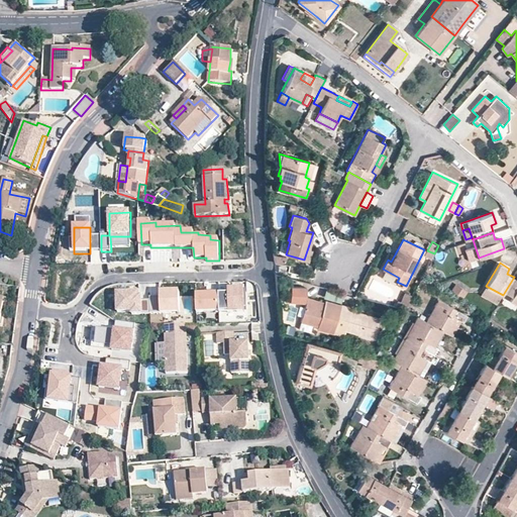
[(516,279),(514,277),(503,295),(516,303),(516,279)]
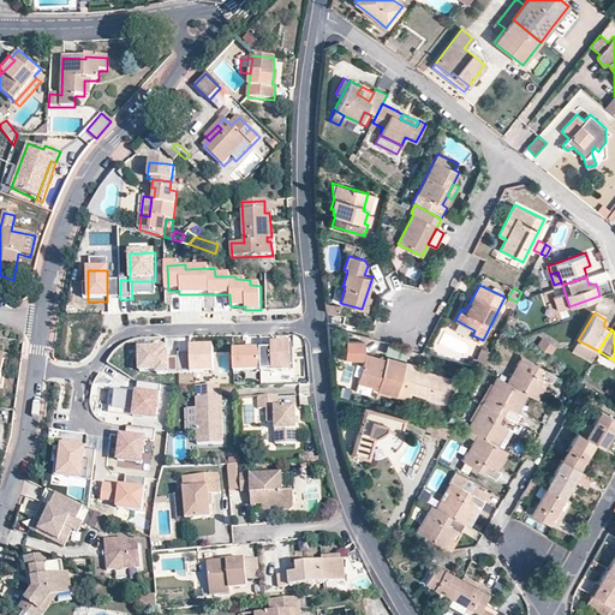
[(364,353),(368,342),(345,335),(342,344),(347,345),(344,354),(364,360),(364,358),(365,353),(364,353)]
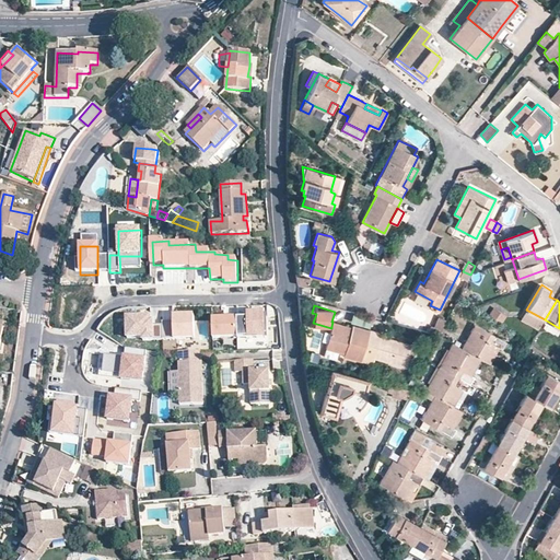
[(489,314),(501,323),(505,316),(493,307),(489,314)]
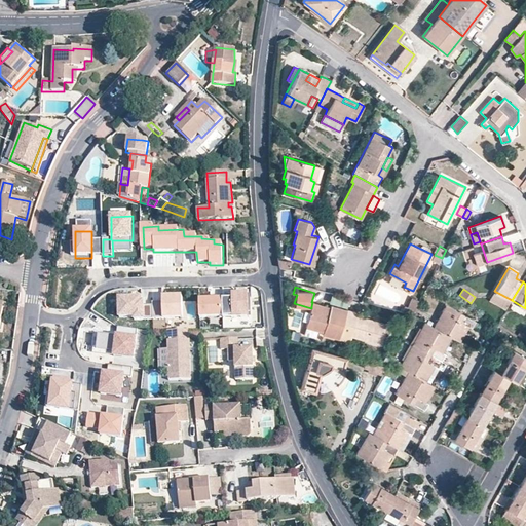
[(490,299),(508,309),(512,300),(494,291),(490,299)]
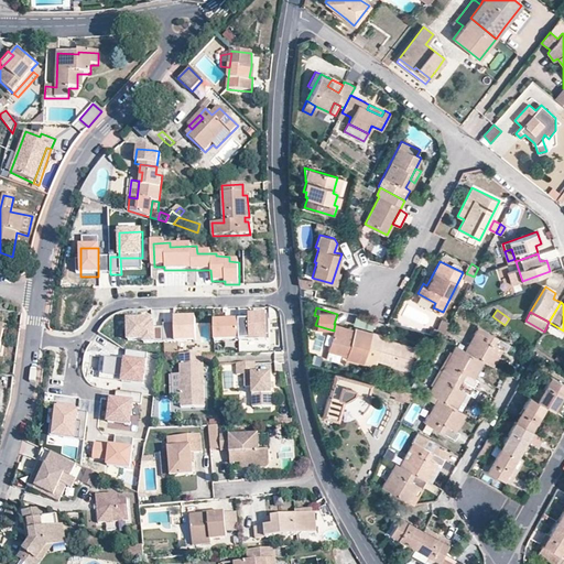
[(250,321),(239,322),(240,339),(240,342),(268,340),(267,316),(259,316),(250,317),(250,321)]
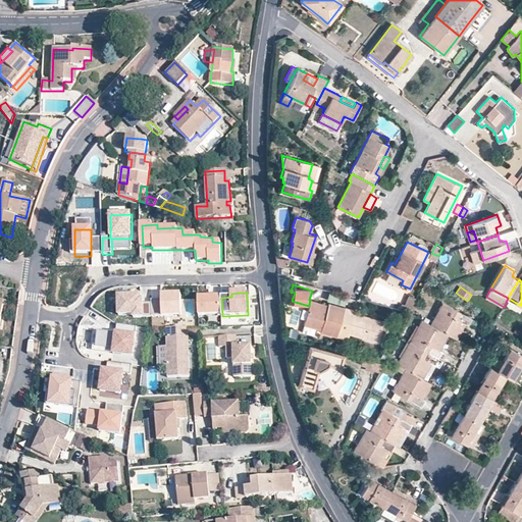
[(152,301),(152,316),(181,315),(181,295),(171,295),(162,296),(162,300),(152,301)]
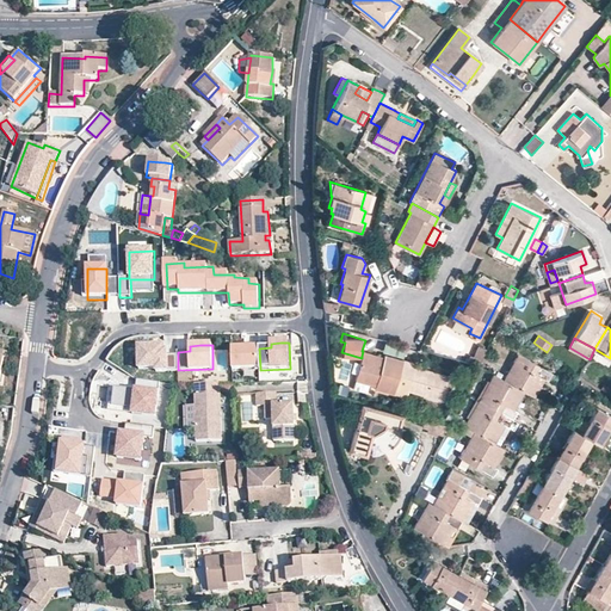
[(475,345),(473,359),(481,360),(483,346),(475,345)]
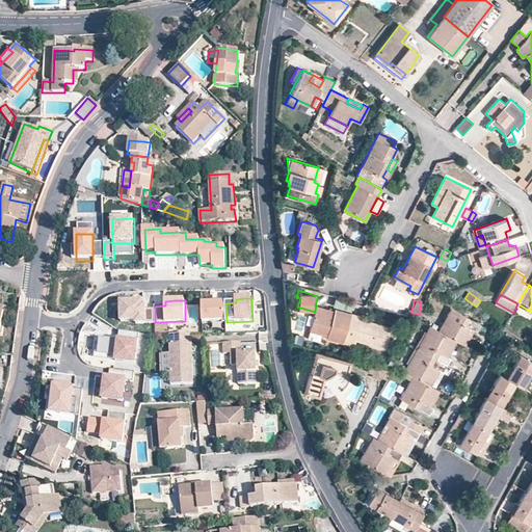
[(144,322),(144,303),(125,303),(125,322),(144,322)]
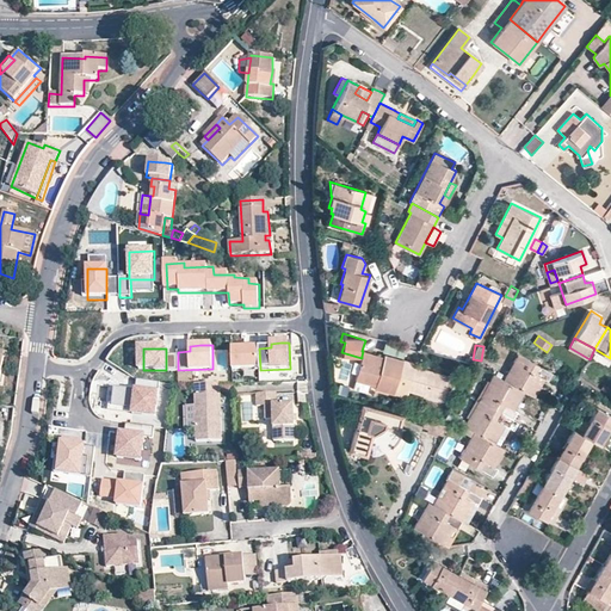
[(246,349),(232,349),(233,369),(260,368),(259,349),(246,349)]
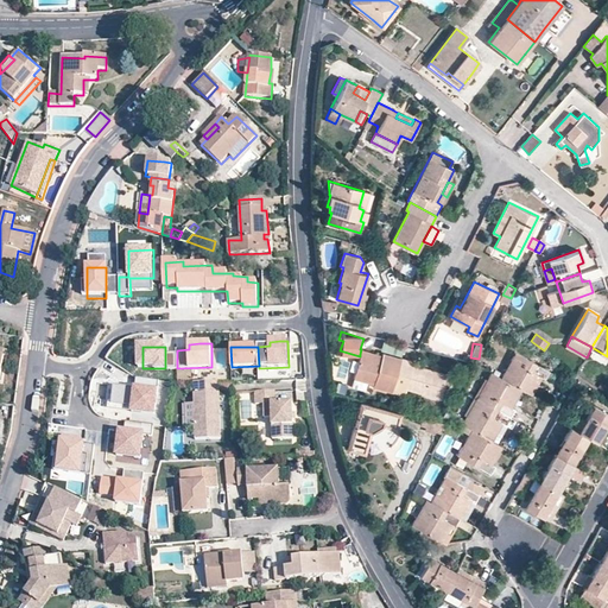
[(361,349),(360,354),(375,359),(374,366),(379,367),(381,355),(361,349)]
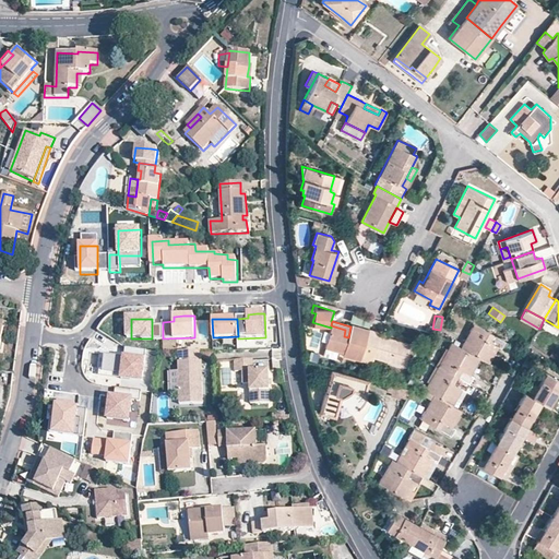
[(480,357),(489,363),(495,354),(490,352),(496,344),(499,346),(501,347),(506,340),(474,323),(462,346),(480,357)]
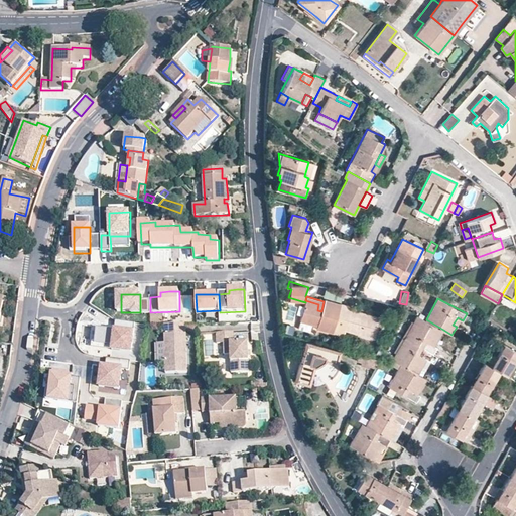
[(316,328),(333,332),(340,306),(341,303),(325,299),(324,301),(321,311),(317,310),(318,304),(305,300),(299,319),(311,324),(316,325),(316,328)]
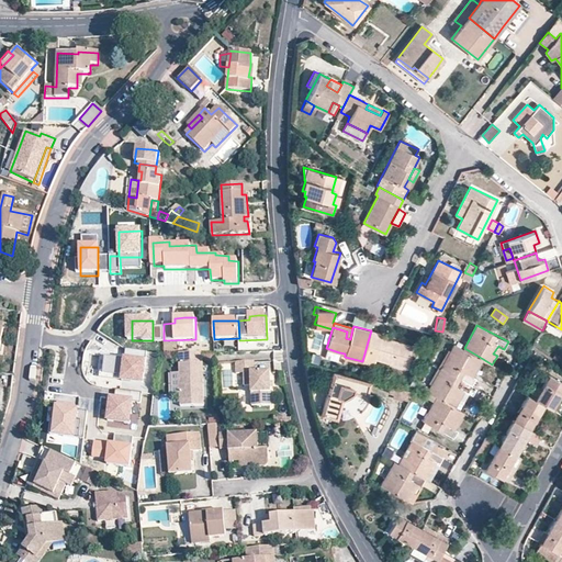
[(370,334),(362,361),(373,364),(374,358),(407,368),(414,346),(381,336),(370,334)]
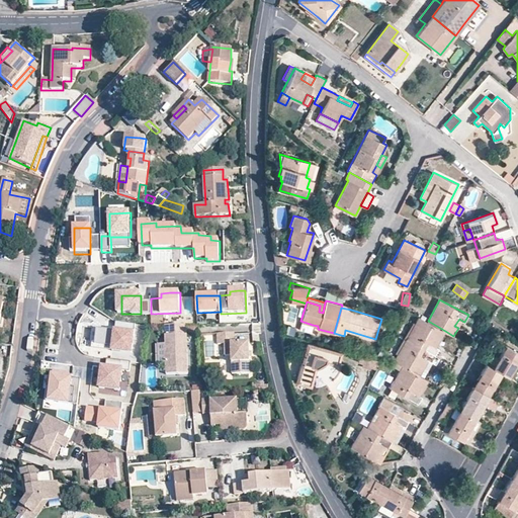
[(441,338),(445,331),(428,321),(419,316),(415,323),(419,326),(411,340),(432,352),(435,347),(433,345),(438,337),(441,338)]
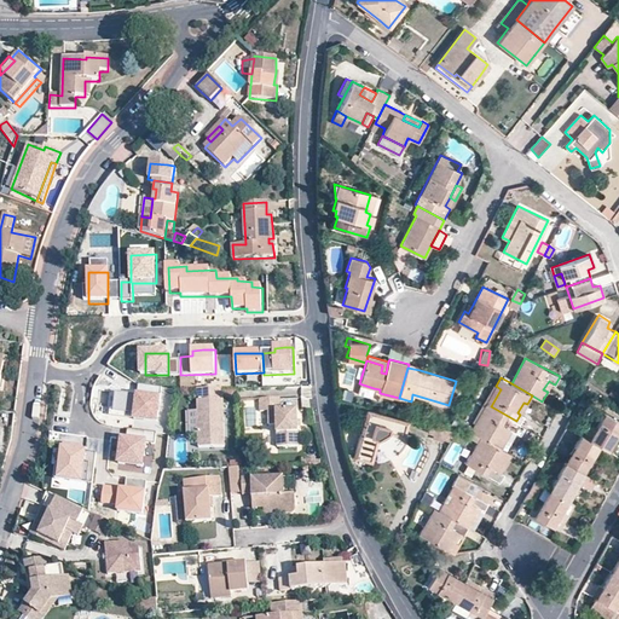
[(374,388),(359,383),(357,392),(371,397),(374,388)]
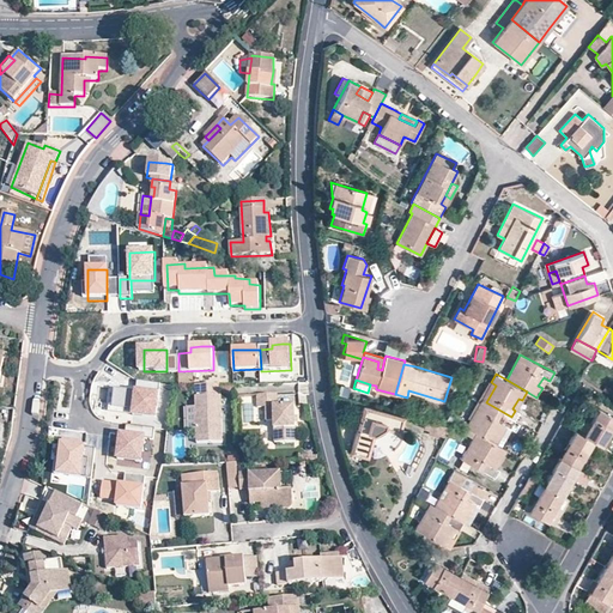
[(158,419),(162,384),(138,382),(138,387),(137,393),(114,390),(113,410),(134,412),(134,416),(158,419)]
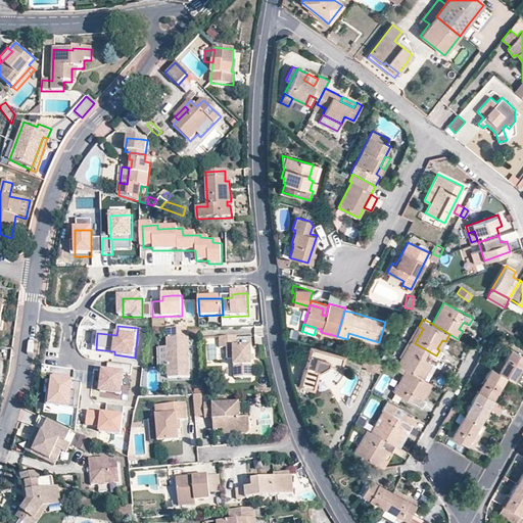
[(410,341),(415,343),(423,329),(419,326),(410,341)]
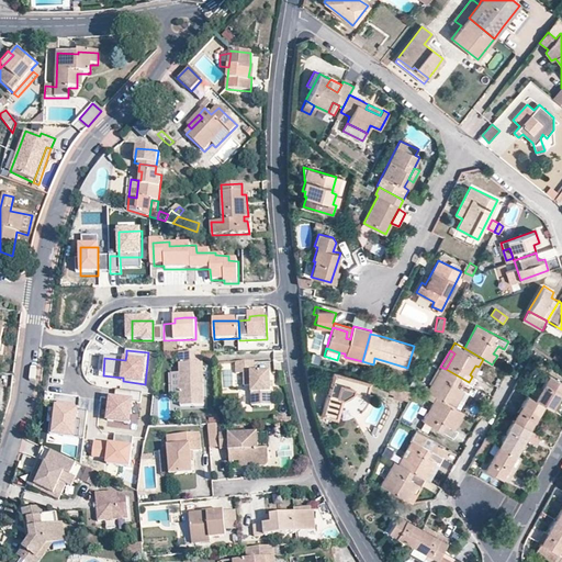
[(203,372),(203,353),(179,353),(179,373),(180,395),(180,406),(204,406),(203,380),(200,380),(200,372),(203,372)]
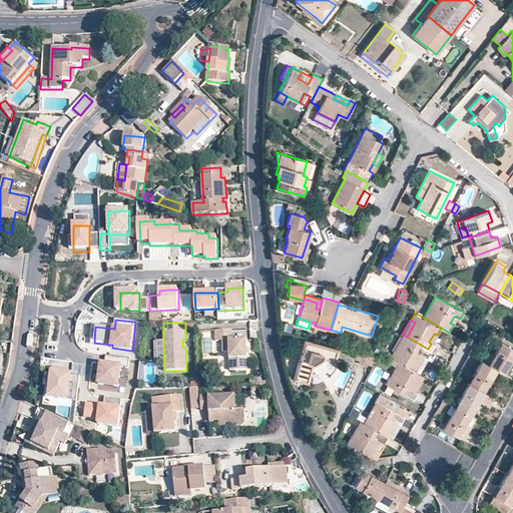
[(231,341),(231,331),(215,331),(215,342),(222,342),(222,354),(228,354),(228,372),(245,372),(244,341),(231,341)]
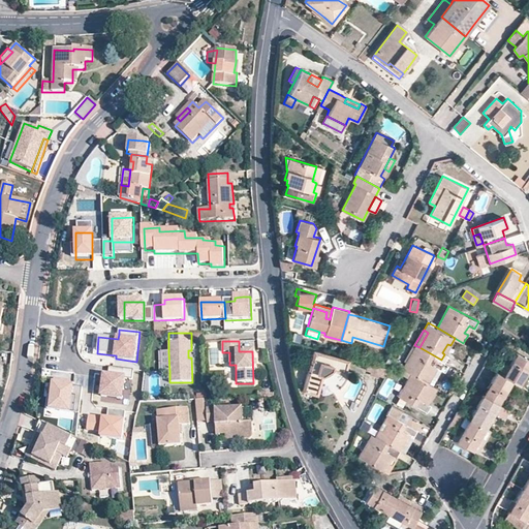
[(410,364),(419,347),(414,345),(406,361),(410,364)]
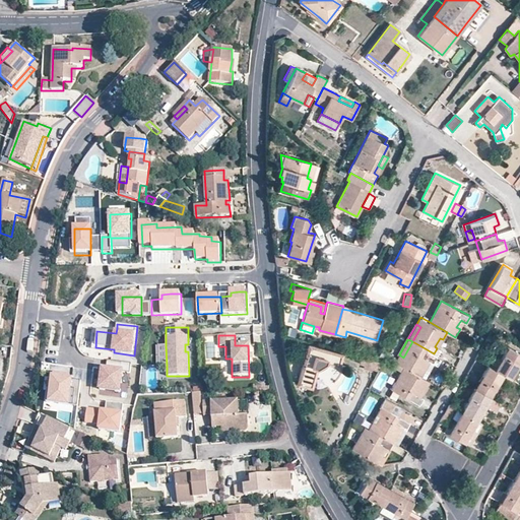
[(433,363),(437,355),(434,353),(412,341),(403,358),(399,354),(395,362),(404,366),(421,376),(426,369),(423,368),(428,360),(431,362),(433,363)]
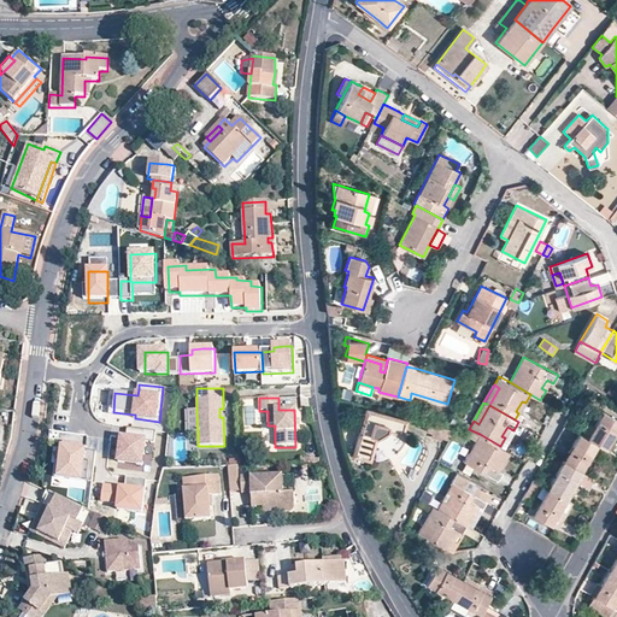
[(403,435),(406,419),(365,407),(353,454),(370,459),(376,436),(387,429),(403,435)]
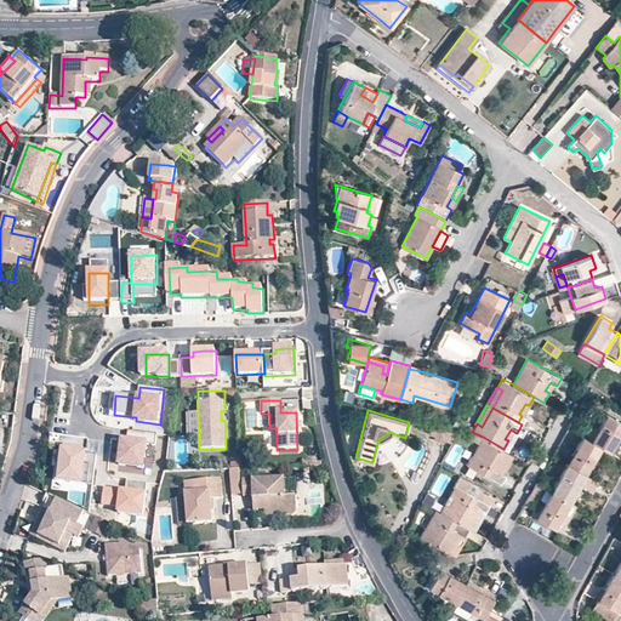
[(600,446),(610,451),(620,431),(620,421),(607,414),(591,440),(600,446)]
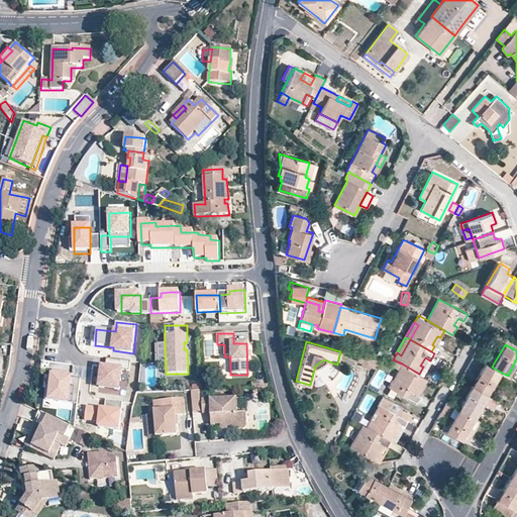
[(472,385),(487,394),(500,372),(492,367),(485,363),(472,385)]
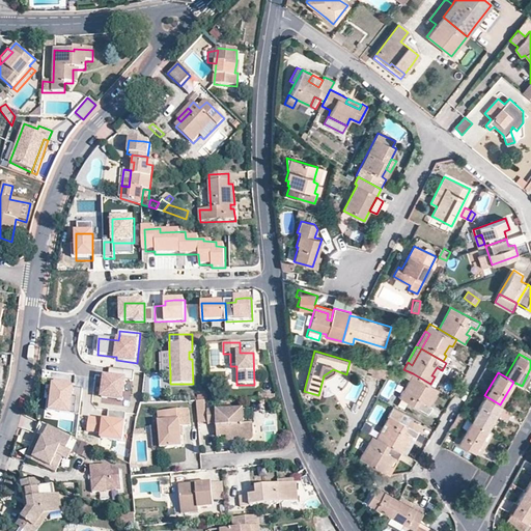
[(435,397),(439,389),(430,384),(413,373),(399,397),(428,414),(432,407),(429,406),(427,403),(431,395),(435,397)]
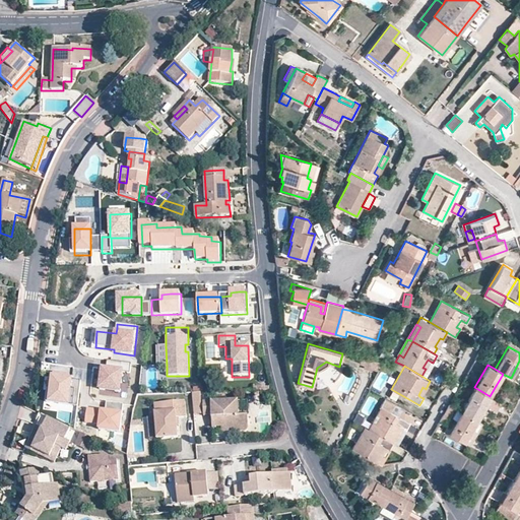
[(124,371),(101,369),(100,391),(123,392),(124,371)]
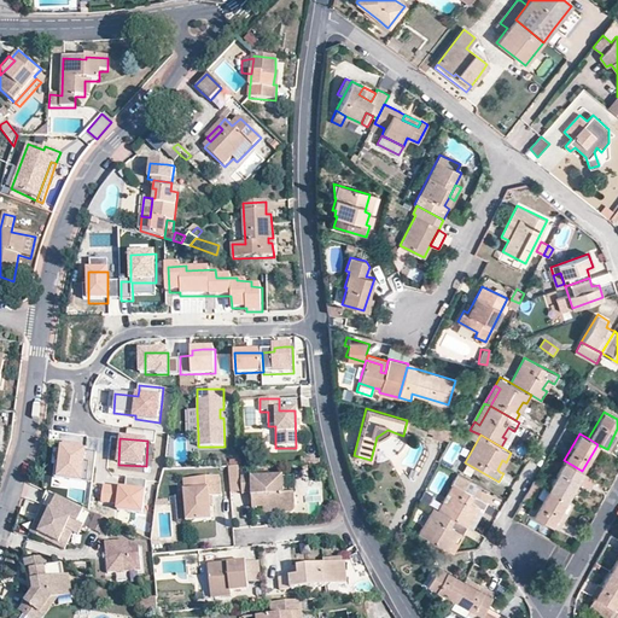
[(93,484),(98,454),(83,453),(75,452),(75,447),(70,445),(64,445),(62,466),(58,465),(57,479),(93,484)]
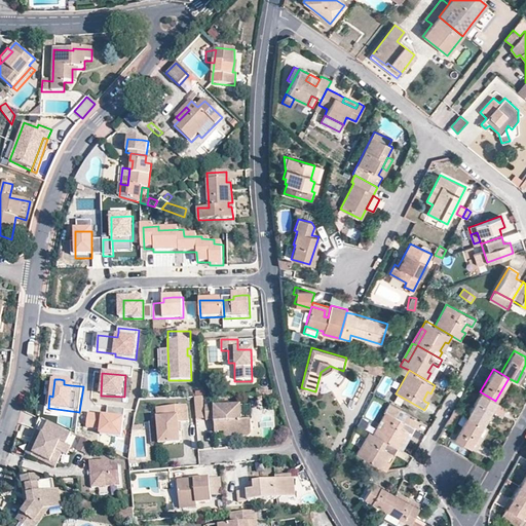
[(192,396),(203,396),(203,386),(192,386),(192,396)]
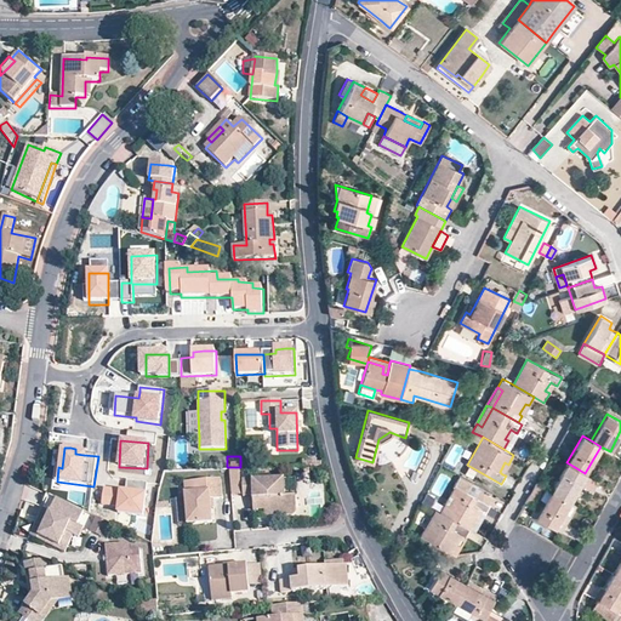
[(567,462),(551,490),(570,501),(585,473),(567,462)]
